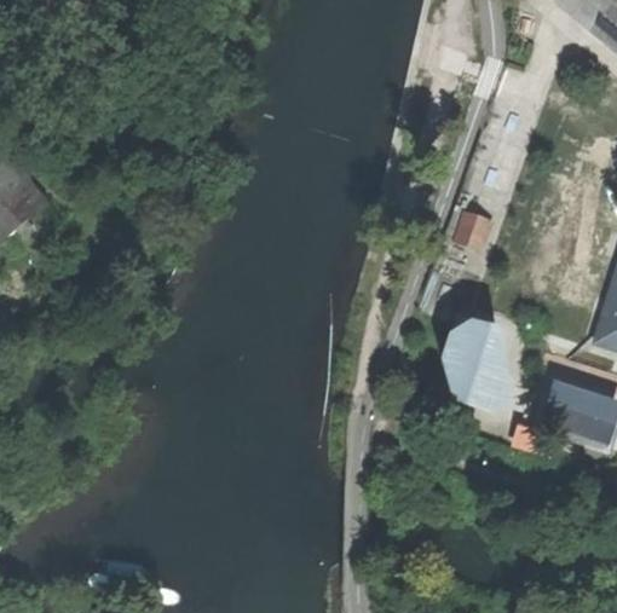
[(571,0),(616,39),(616,27),(586,0),(571,0)]
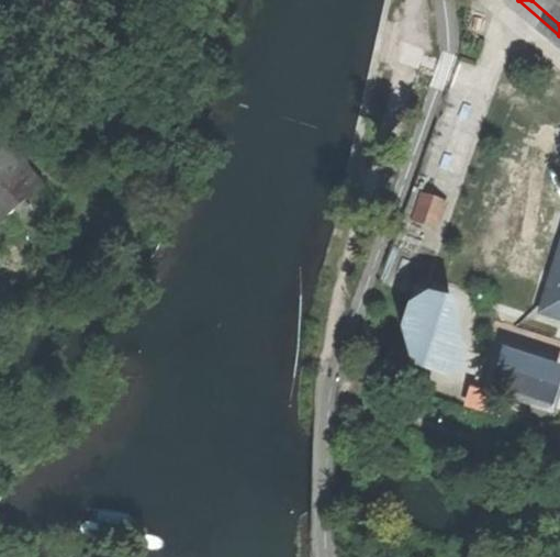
[(532,0),(559,24),(559,0),(532,0)]
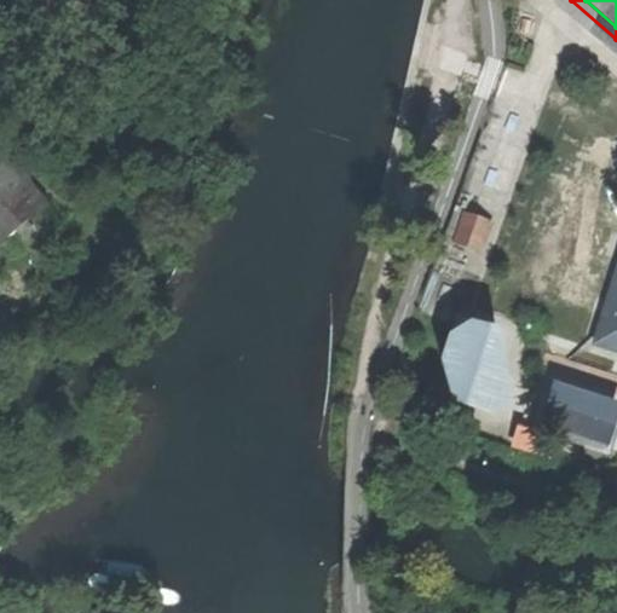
[(0,240),(22,221),(48,200),(0,143),(0,240)]
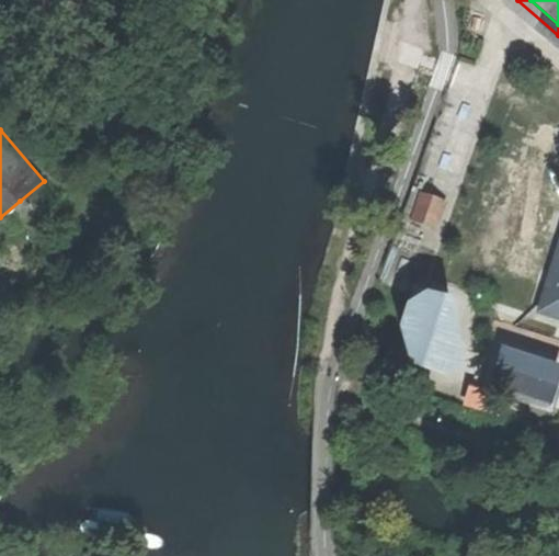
[(447,193),(422,185),(413,213),(440,220),(447,193)]
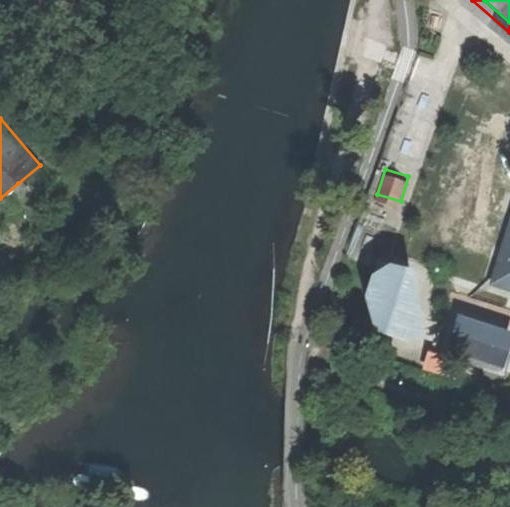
[(509,240),(498,277),(509,280),(509,240)]
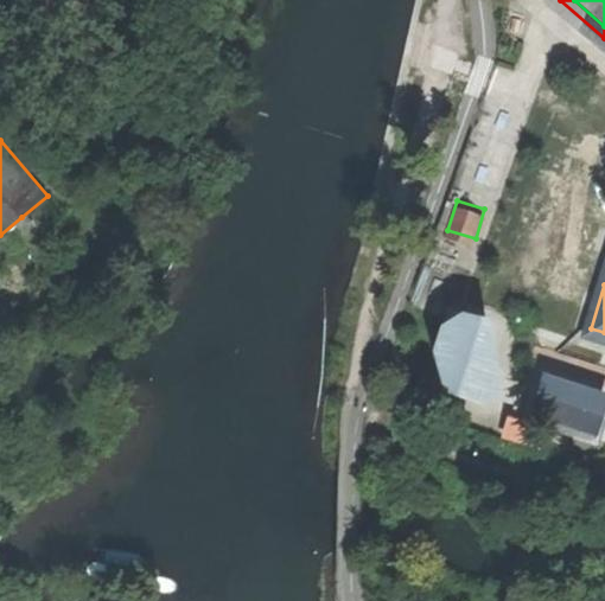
[(497,378),(485,318),(459,313),(440,325),(432,350),(440,387),(491,398),(497,378)]
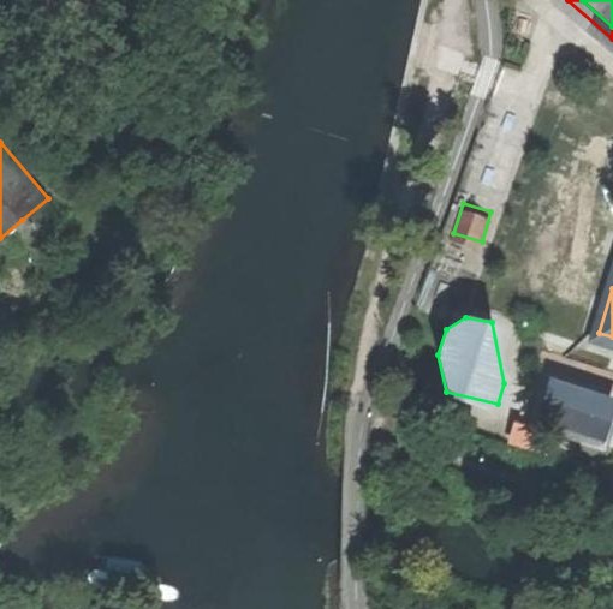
[(539,417),(602,437),(612,405),(612,395),(551,377),(539,417)]
